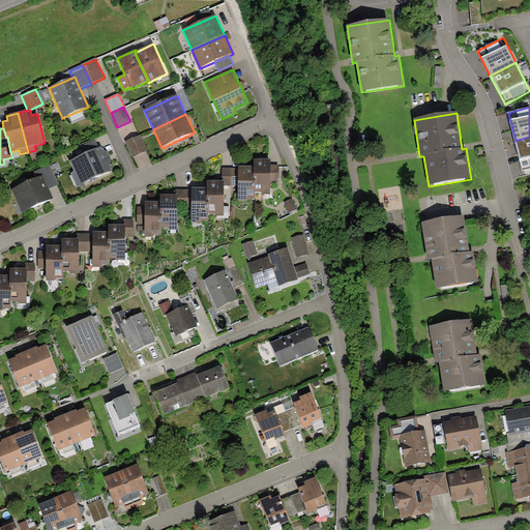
[(141,135),(125,142),(133,157),(148,151),(141,135)]
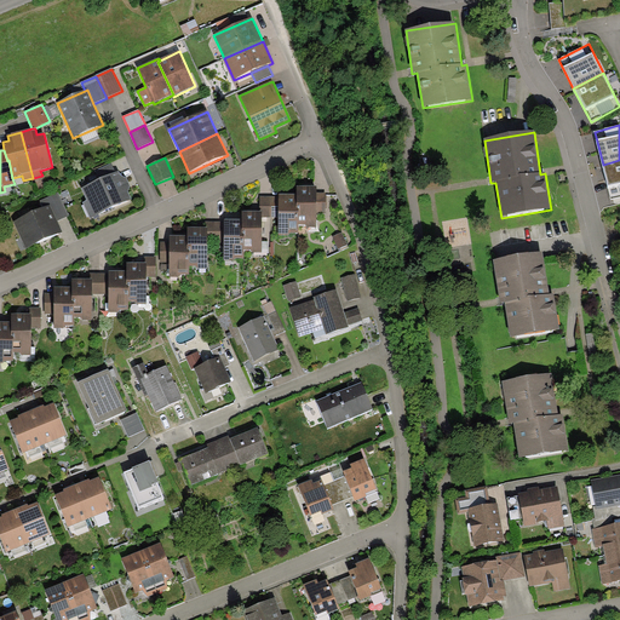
[(619,160),(603,165),(610,199),(619,195),(619,160)]
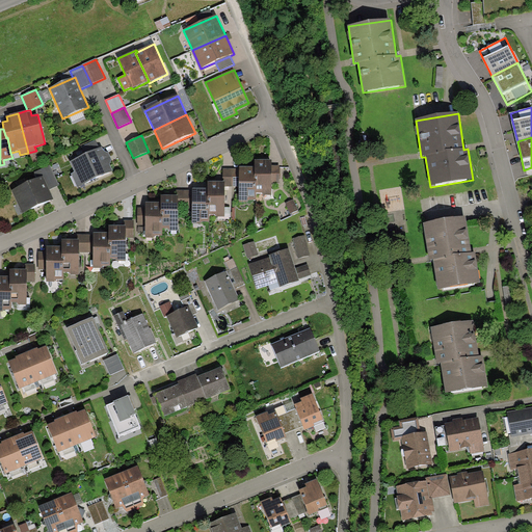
[(82,148),(85,155),(100,149),(96,140),(82,148)]
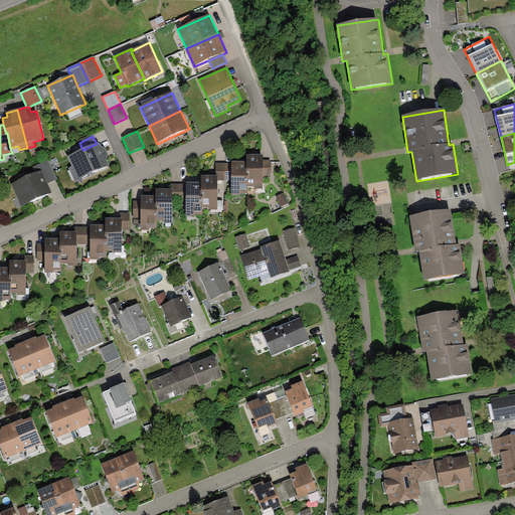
[(110,166),(107,159),(109,155),(106,148),(101,147),(99,143),(97,144),(82,150),(67,157),(72,166),(68,168),(74,182),(110,166)]
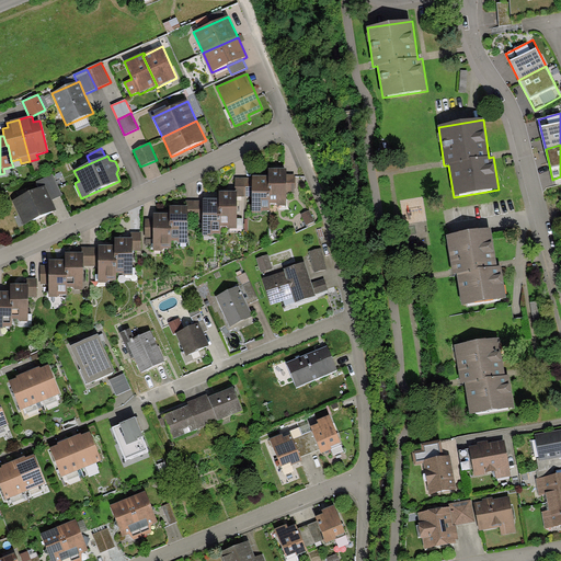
[(286,170),(268,170),(268,176),(268,191),(271,191),(271,204),(276,204),(276,206),(286,206),(286,194),(286,174),(286,170)]
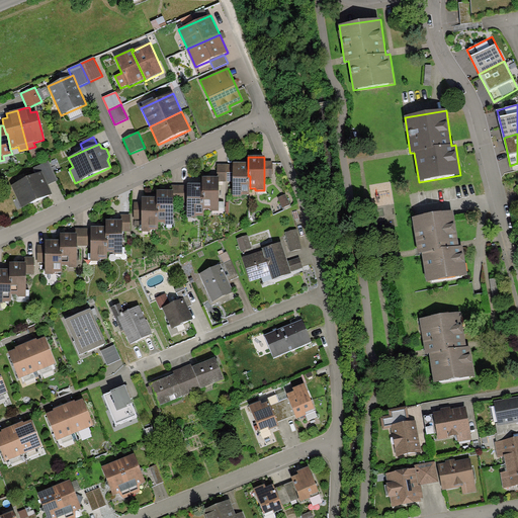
[(33,168),(36,174),(42,172),(48,184),(58,180),(49,161),(33,168)]
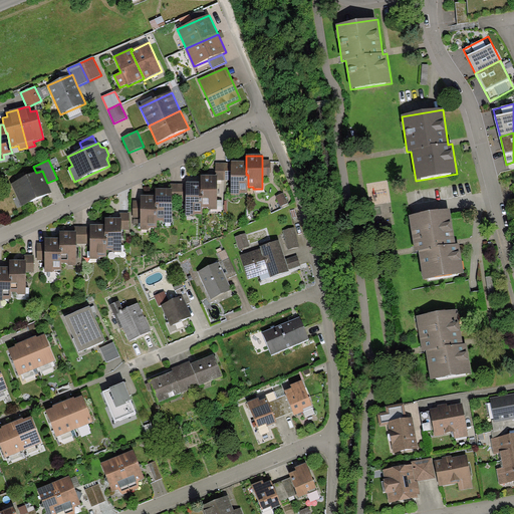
[(246,162),(231,162),(231,164),(231,181),(231,197),(240,197),(240,195),(248,195),(248,187),(248,175),(246,175),(246,162)]
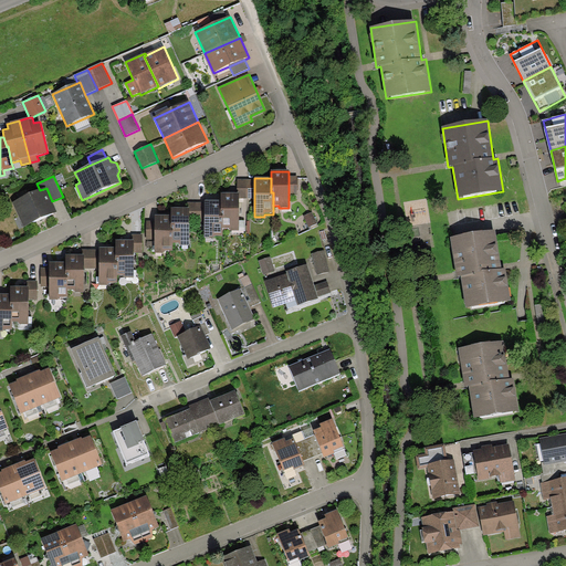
[(254,199),(254,180),(238,180),(238,194),(240,194),(240,199),(254,199)]
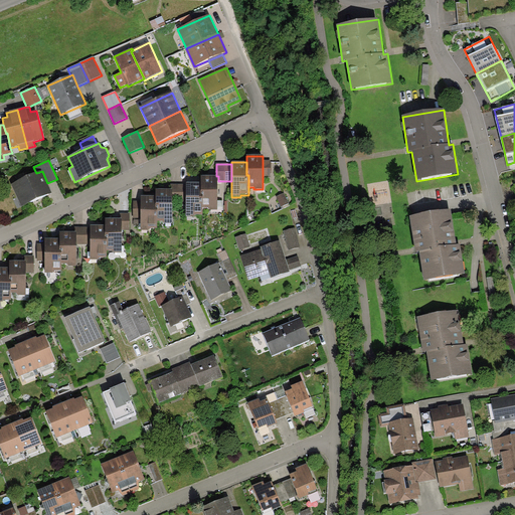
[(11,184),(21,206),(52,193),(47,183),(42,171),(36,173),(11,184)]
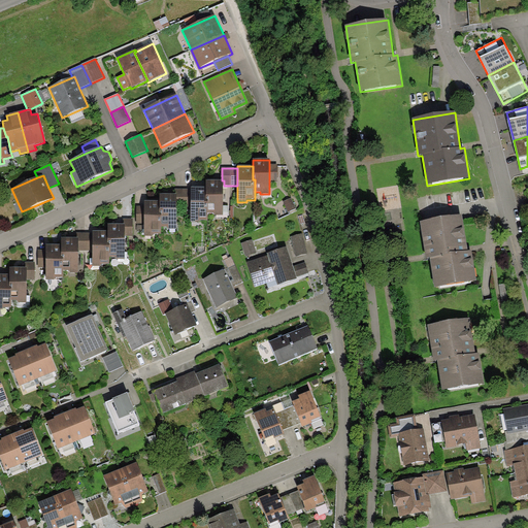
[(206,180),(206,188),(206,201),(208,201),(208,213),(213,213),(213,216),(223,216),(224,186),(224,180),(222,180),(206,180)]
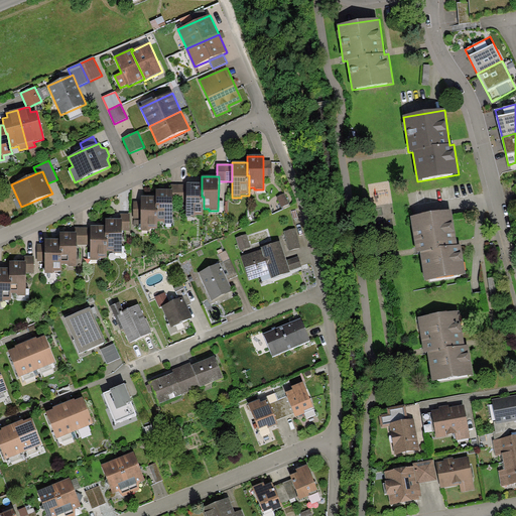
[(202,183),(186,183),(186,184),(186,202),(186,218),(196,218),(196,216),(204,216),(204,209),(204,197),(202,197),(202,183)]
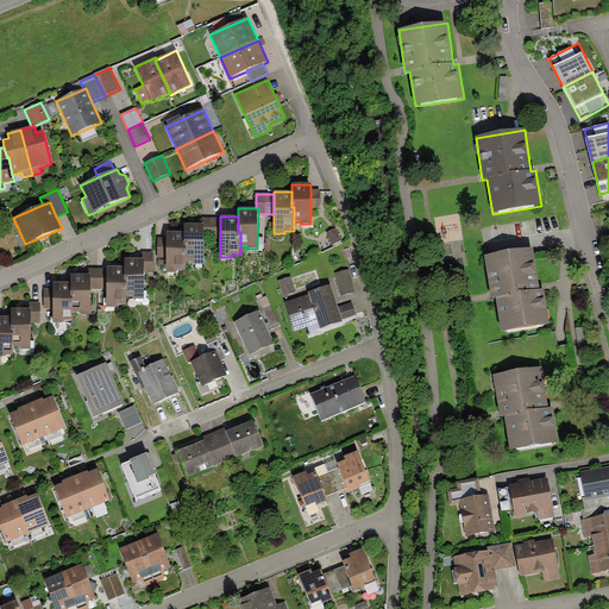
[(220,238),(220,218),(202,218),(202,225),(203,225),(203,238),(220,238)]
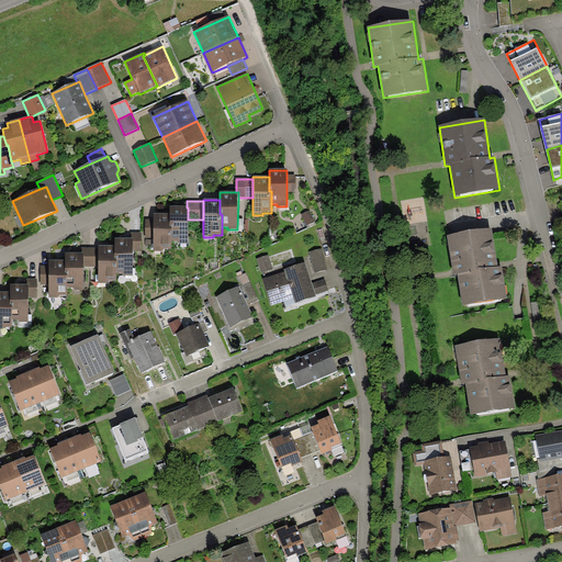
[(170,208),(170,214),(170,229),(172,229),(172,243),(177,243),(177,244),(188,244),(188,220),(188,208),(187,208),(170,208)]
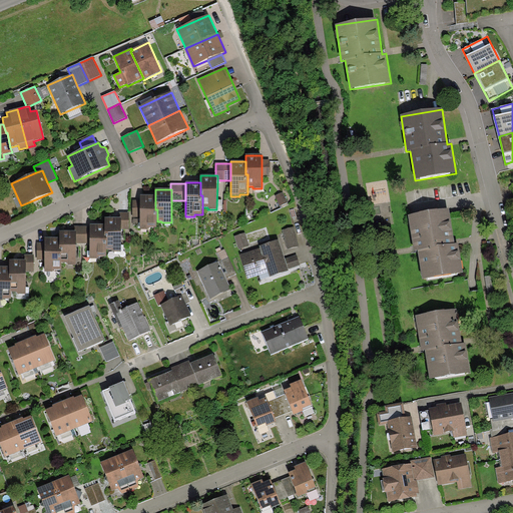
[(288,202),(284,192),(276,195),(280,206),(288,202)]
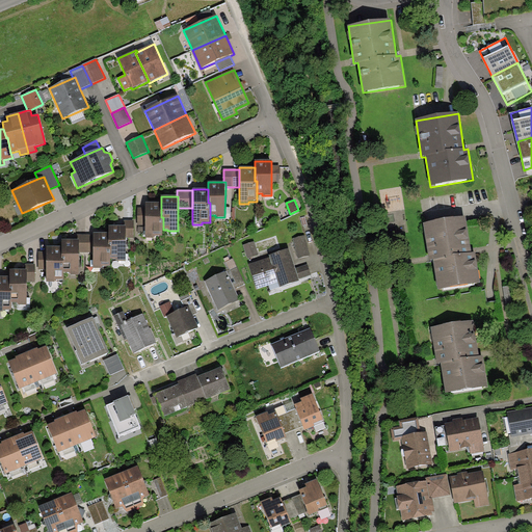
[(161,203),(145,203),(145,208),(145,224),(145,239),(154,239),(154,237),(163,237),(163,230),(163,217),(161,217),(161,203)]
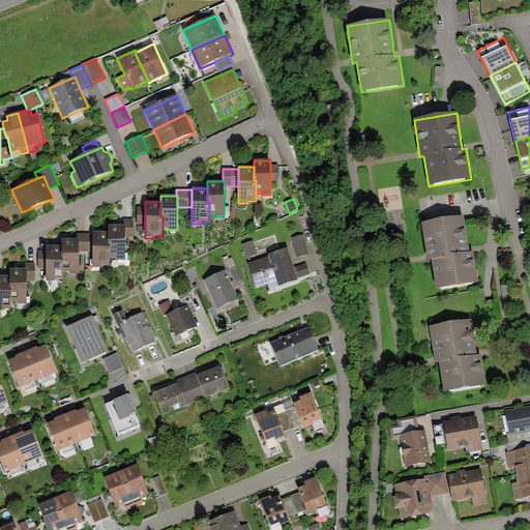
[(464,216),(421,224),(428,260),(431,260),(436,290),(478,283),(473,252),(470,253),(464,216)]
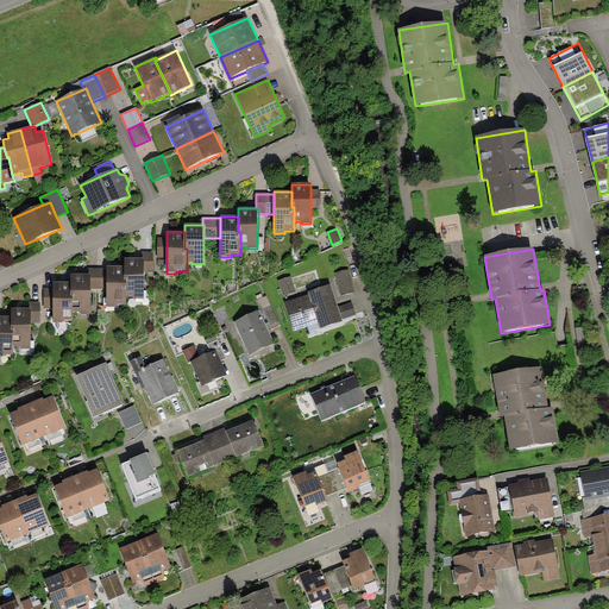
[(154,252),(142,252),(142,259),(144,259),(144,274),(154,274),(154,252)]
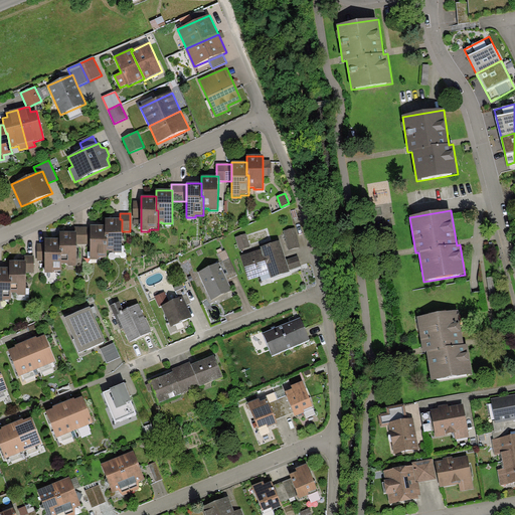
[(106,219),(106,226),(106,239),(107,239),(107,251),(114,251),(114,253),(122,253),(122,231),(122,219),(120,219),(106,219)]
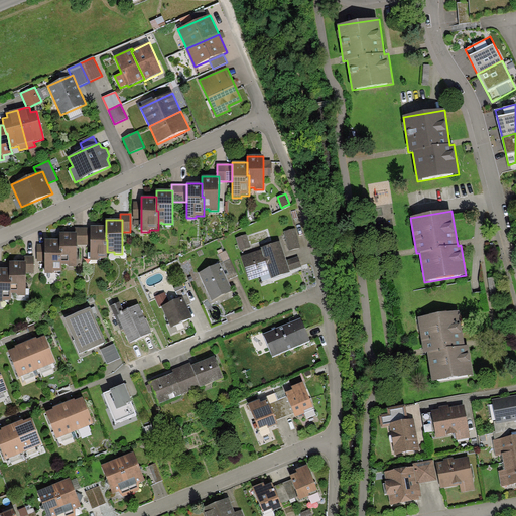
[(106,227),(91,227),(91,228),(91,245),(91,261),(99,261),(99,259),(107,259),(107,252),(107,240),(106,240),(106,227)]
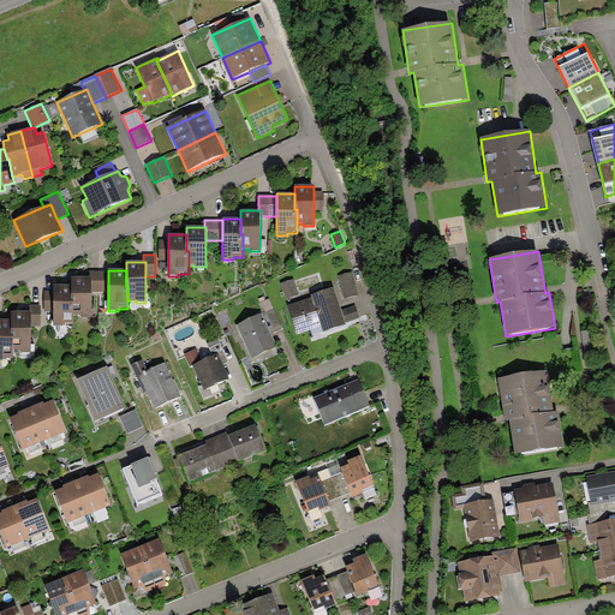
[(89,272),(89,278),(91,278),(91,292),(108,292),(108,272),(89,272)]
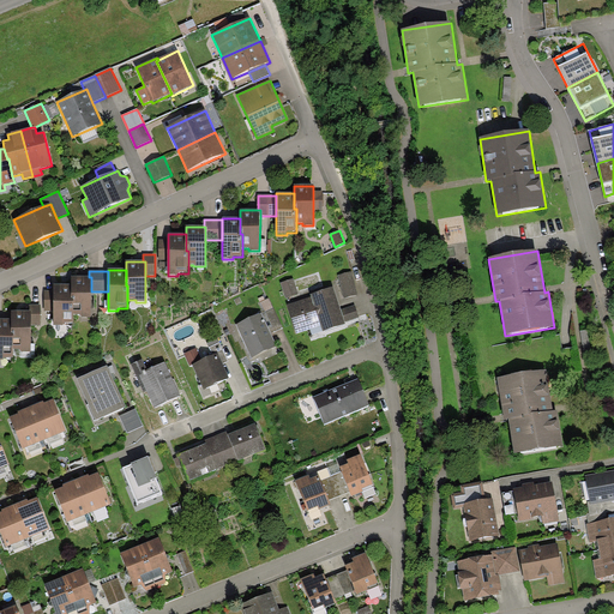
[(344,299),(357,295),(351,272),(338,275),(344,299)]
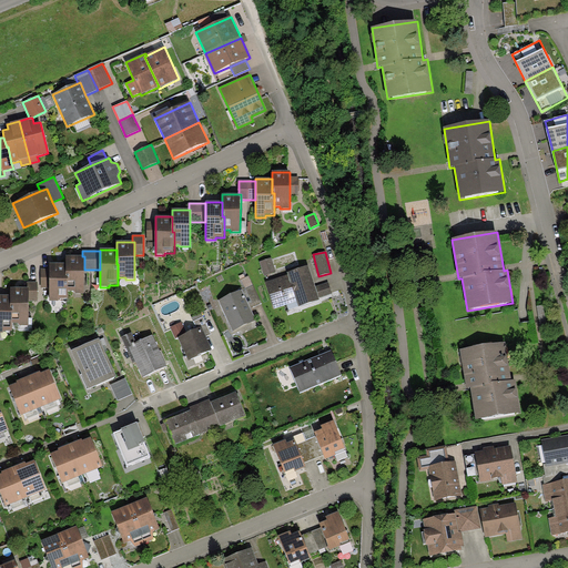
[(67,256),(67,264),(67,277),(68,277),(68,292),(74,292),(74,294),(84,294),(84,270),(84,256),(82,256),(67,256)]
